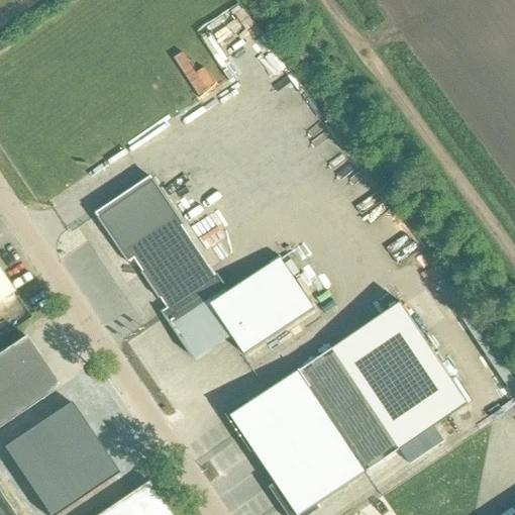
[(211,66),(202,70),(208,85),(217,82),(211,66)]
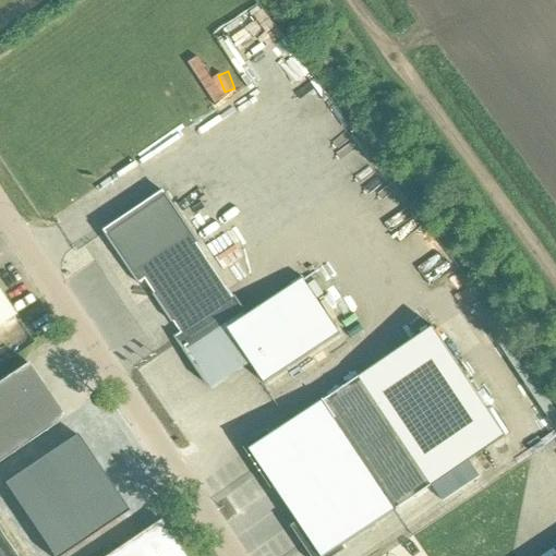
[(173,335),(173,336),(205,384),(206,383),(245,355),(263,382),(262,382),(263,383),(338,333),(301,277),(245,314),(233,295),(232,295),(232,297),(231,298),(195,244),(196,243),(197,244),(198,243),(197,241),(197,242),(166,195),(105,236),(137,283),(145,277),(155,292),(153,293),(152,294),(170,323),(172,322),(171,322),(173,319),(181,331),(174,336),(173,335)]
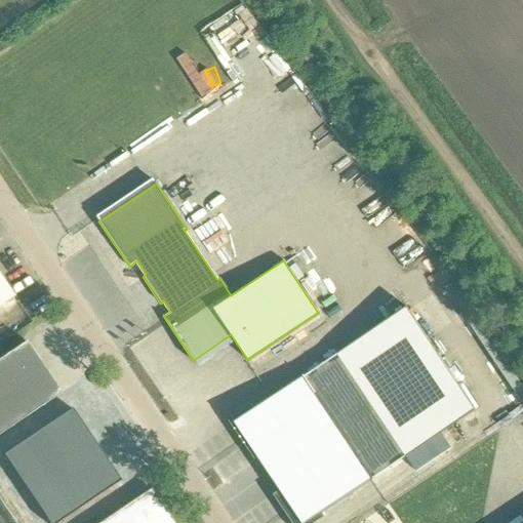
[(0,303),(11,295),(0,279),(0,303)]
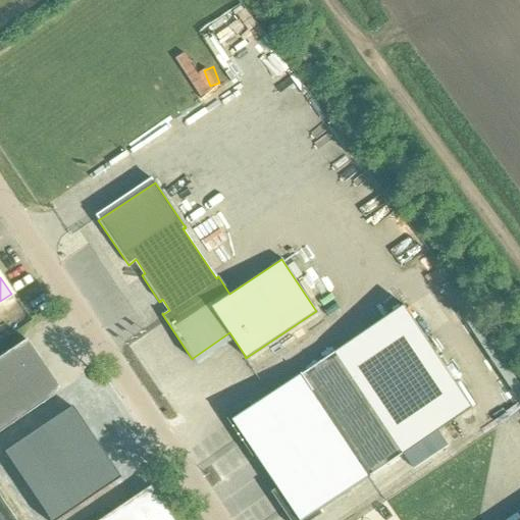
[(288,502),(300,519),(302,519),(471,407),(403,304),(232,419),(246,438),(245,438),(288,502)]
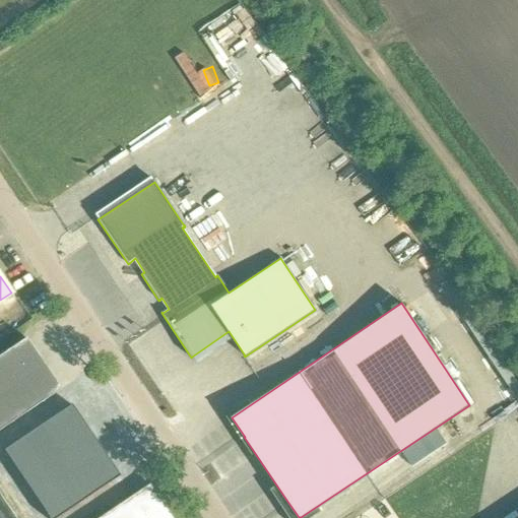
[(22,336),(0,351),(0,427),(57,388),(22,336)]
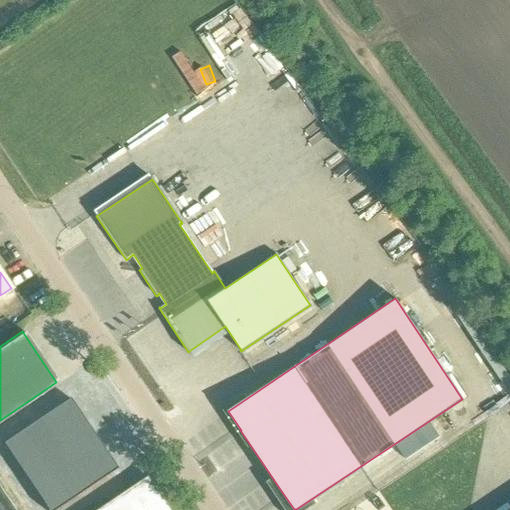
[(67,397),(0,441),(0,443),(45,509),(49,509),(114,466),(67,397)]
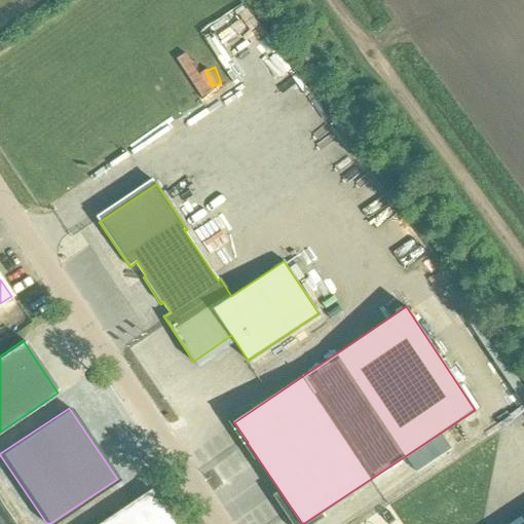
[(172,523),(148,488),(95,523),(172,523)]
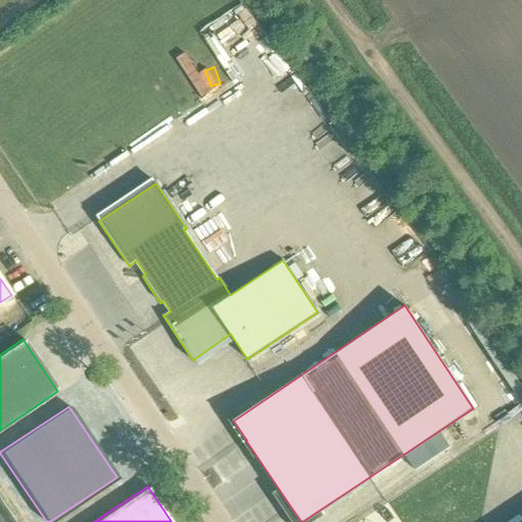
[(0,521),(11,521),(0,504),(0,521)]
